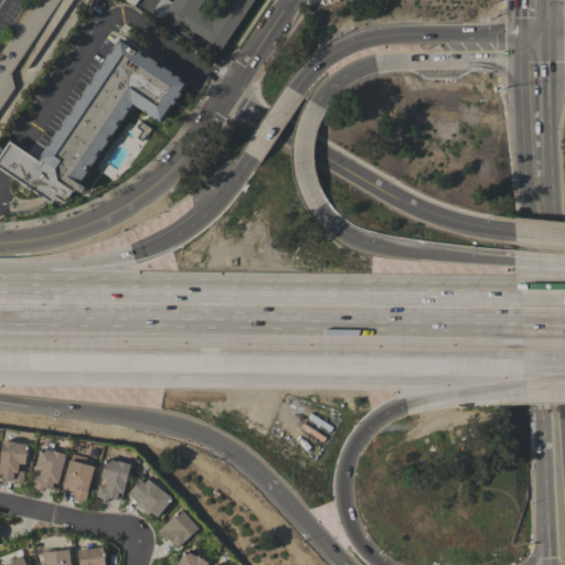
[(253,0),(221,50),(167,13),(163,18),(152,10),(158,0),(168,0),(171,2),(172,0),(203,0),(196,10),(211,20),(223,0),(253,0)]
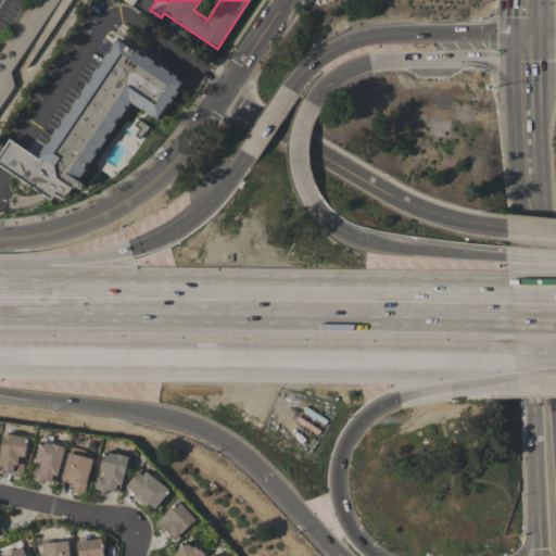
[(40,160),(40,159),(37,156),(117,37),(184,81),(158,121),(130,102),(78,181),(84,185),(80,190),(74,186),(73,188),(71,187),(62,200),(54,194),(50,200),(9,173),(0,165),(0,152),(9,139),(24,150),(40,160)]
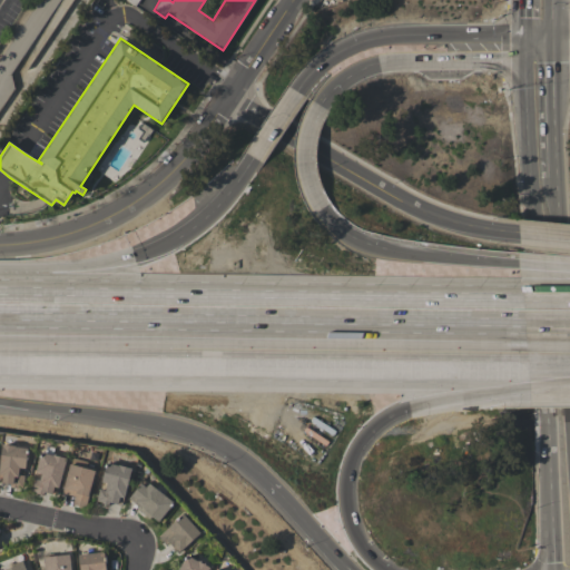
[(153,130),(148,137),(147,136),(143,143),(137,139),(141,133),(137,129),(141,121),(153,130)]
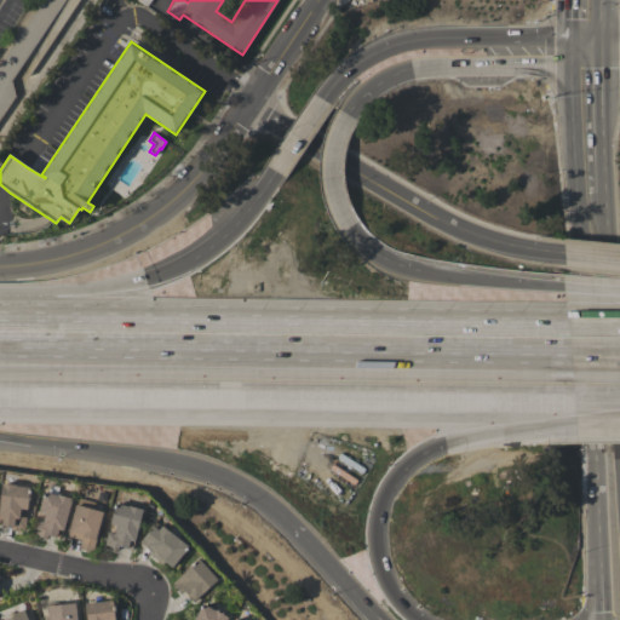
[(0,499),(3,482),(16,484),(16,486),(30,488),(27,509),(21,507),(19,516),(27,517),(24,530),(19,529),(18,530),(11,529),(11,526),(4,524),(4,526),(0,524),(0,499)]
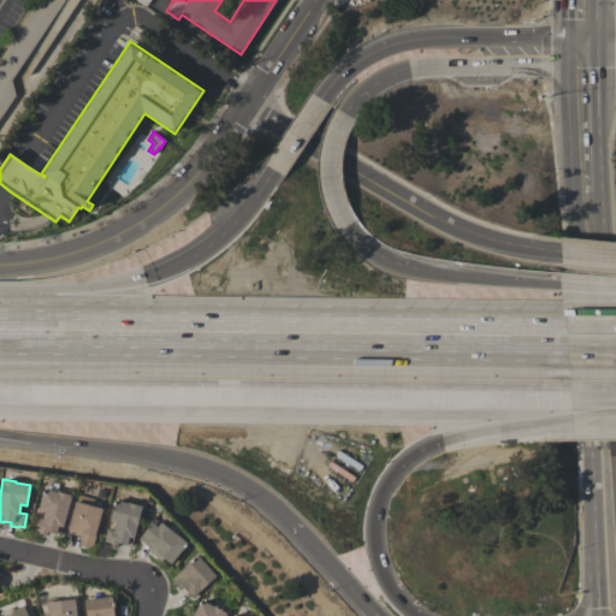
[(61,535),(47,532),(46,534),(39,533),(39,532),(33,531),(36,517),(42,519),(45,511),(39,509),(43,489),(57,492),(57,491),(71,495),(61,535)]
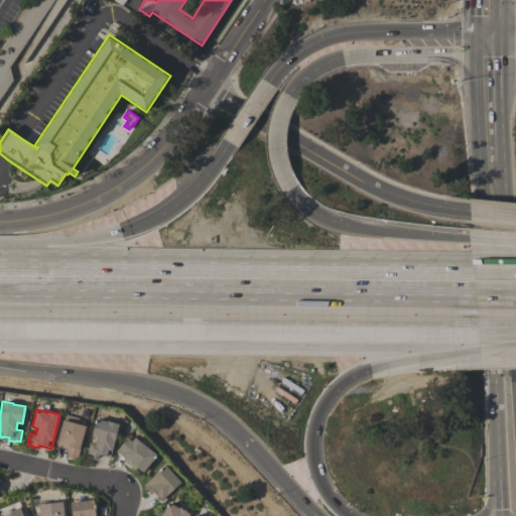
[(110,458),(105,457),(105,456),(99,454),(98,458),(92,456),(92,455),(87,453),(90,442),(95,443),(97,437),(92,435),(97,418),(107,421),(107,420),(119,424),(110,458)]
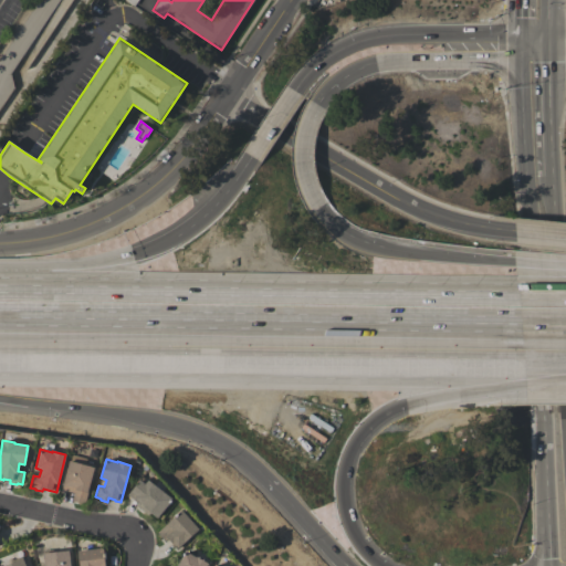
[(85,464),(85,462),(95,464),(84,504),(72,501),(74,493),(61,489),(69,460),(85,464)]
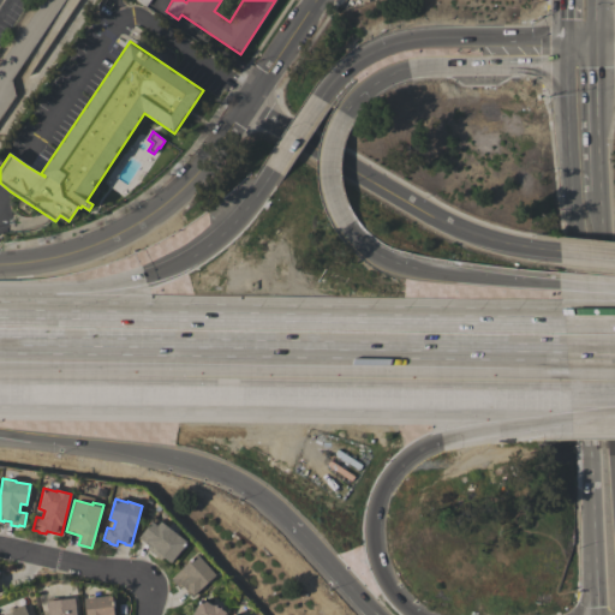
[(187,543),(172,562),(163,556),(161,560),(148,549),(150,547),(138,537),(151,521),(157,526),(161,521),(187,543)]
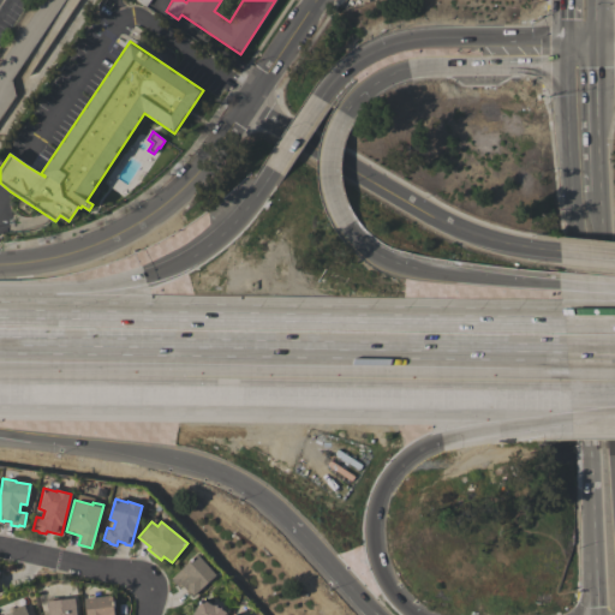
[(216,574),(192,597),(181,585),(179,587),(171,579),(197,554),(216,574)]
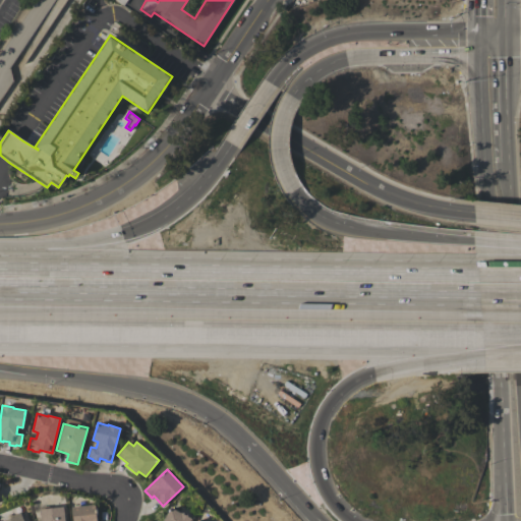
[(64,520),(41,520),(40,507),(48,506),(49,507),(54,506),(53,503),(59,502),(59,507),(63,506),(64,520)]
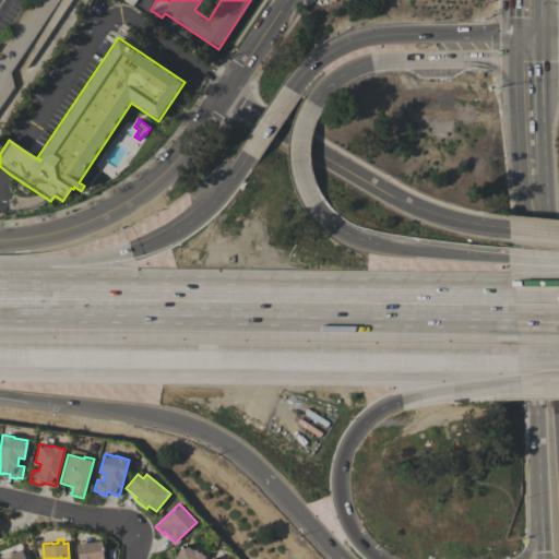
[(102,540),(104,558),(78,558),(76,544),(102,540)]
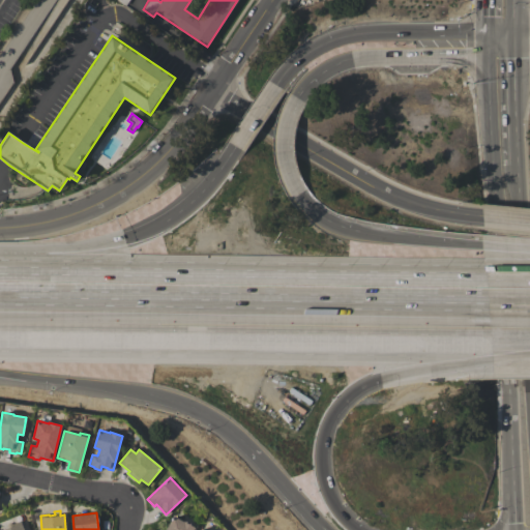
[(166,529),(173,516),(183,522),(183,521),(195,527),(193,529),(166,529)]
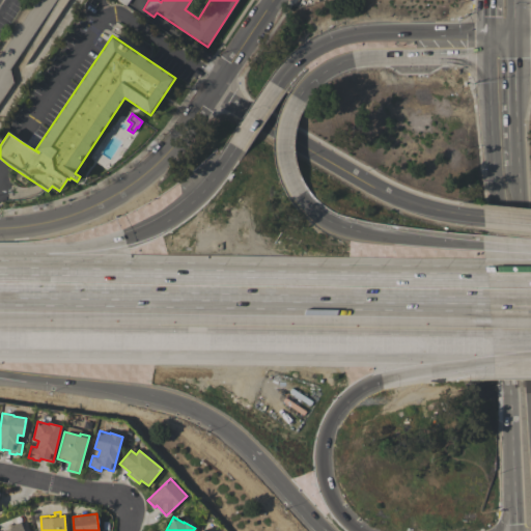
[(0,530),(12,527),(12,525),(21,522),(24,530),(0,530)]
